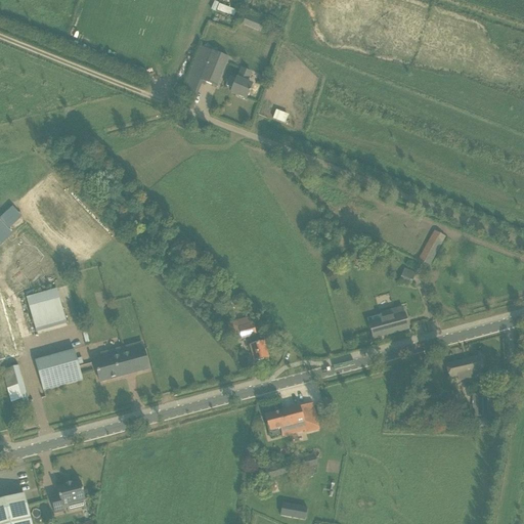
[(233,15),(236,6),(221,1),(218,11),(233,15)]
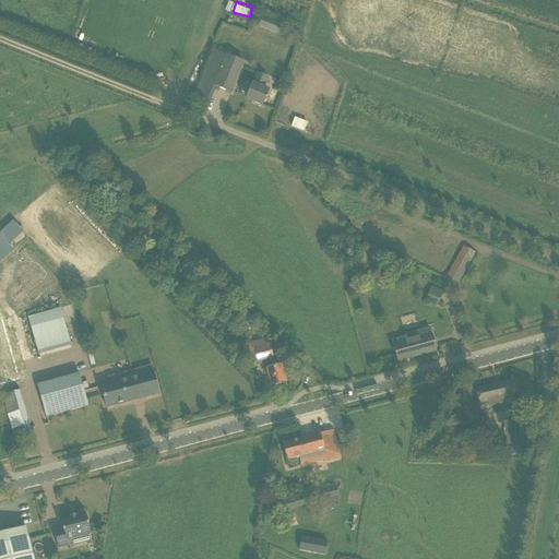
[(259,26),(273,32),(277,21),(263,15),(259,26)]
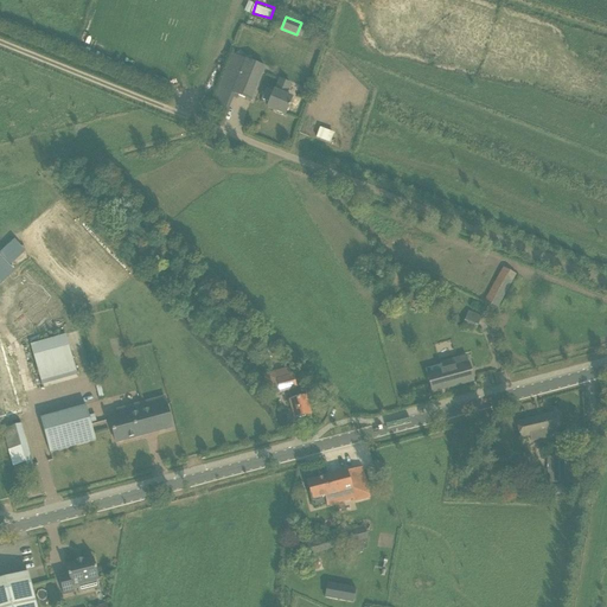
[(232,93),(251,101),(264,68),(246,59),(232,93)]
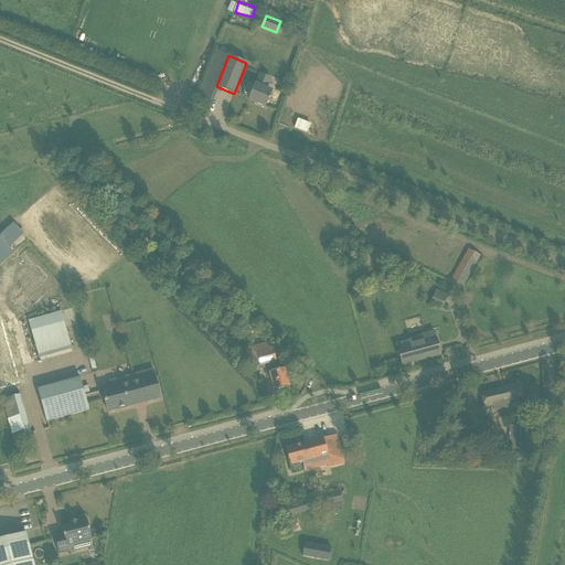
[(272,78),(260,73),(255,86),(247,83),(243,93),(251,96),(248,100),(265,107),(273,91),(267,88),(272,78)]
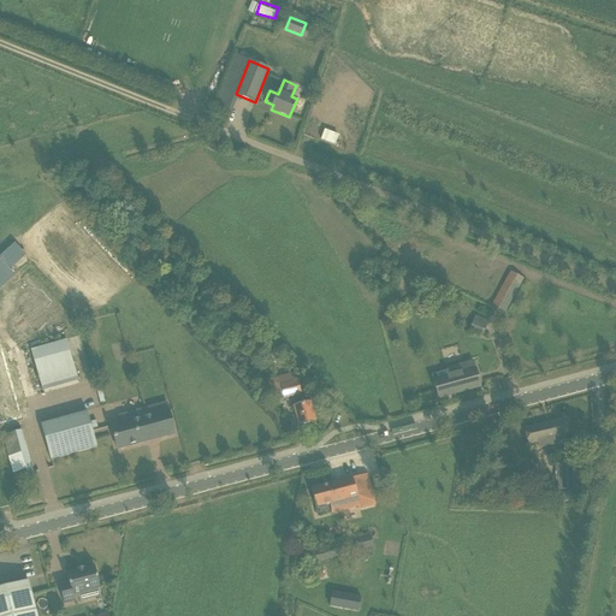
[(15,242),(0,254),(0,259),(10,270),(25,254),(15,242)]
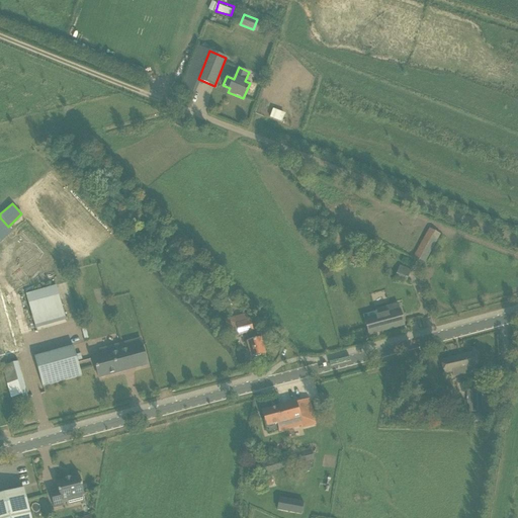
[(425,263),(434,245),(440,235),(430,229),(414,257),(425,263)]
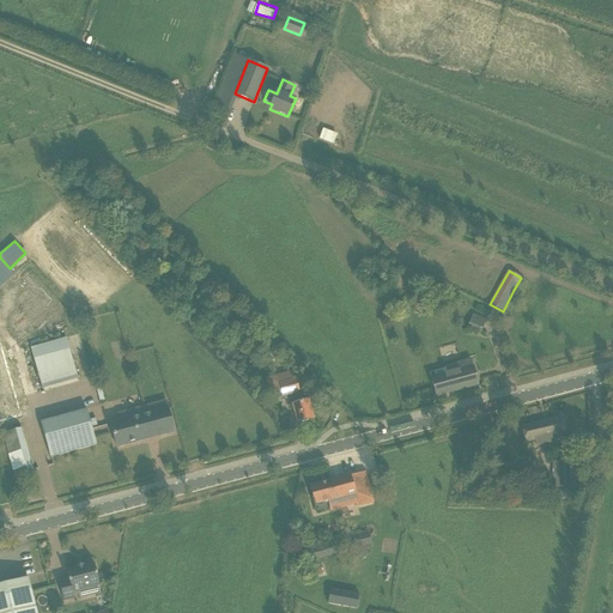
[(234,309),(225,313),(229,323),(238,320),(234,309)]
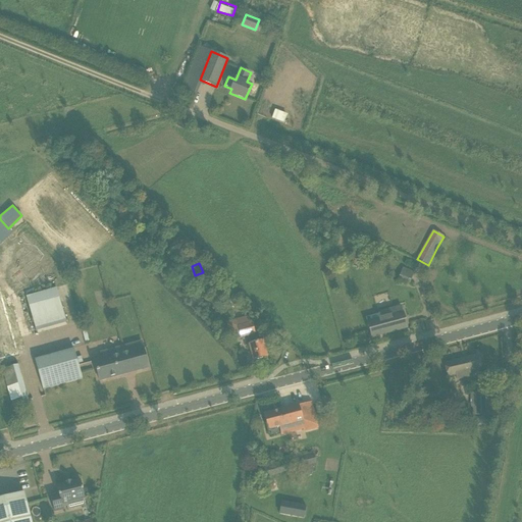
[(414,272),(403,267),(398,278),(409,283),(414,272)]
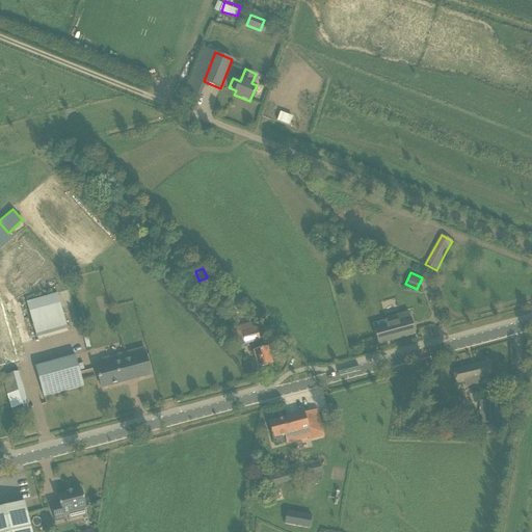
[(37,338),(69,329),(61,302),(30,312),(37,338)]
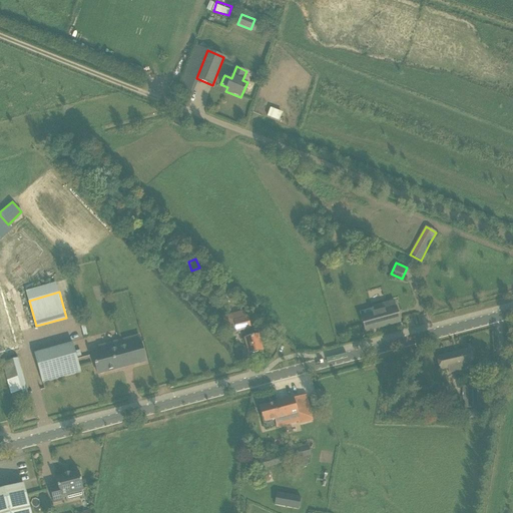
[(361,317),(365,333),(401,324),(397,308),(396,308),(395,302),(374,307),(376,313),(361,317)]
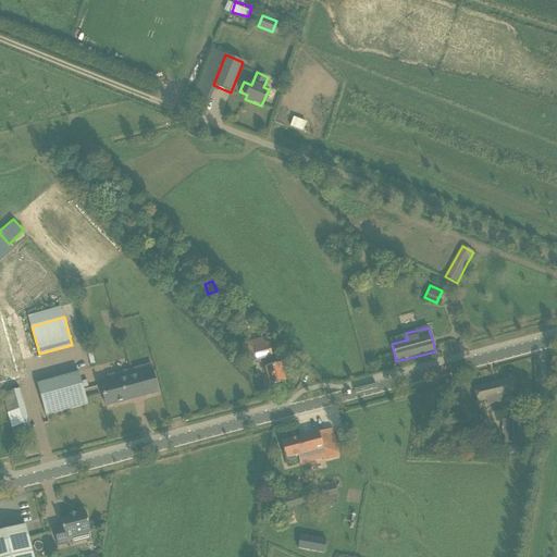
[(267,369),(271,385),(285,381),(281,363),(274,364),(272,357),(273,357),(270,344),(252,348),(257,361),(264,359),(267,369)]
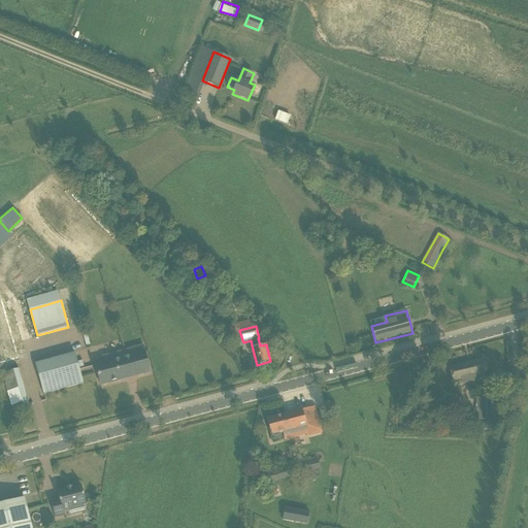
[(101,356),(103,363),(95,365),(101,386),(151,372),(144,352),(113,360),(112,353),(101,356)]
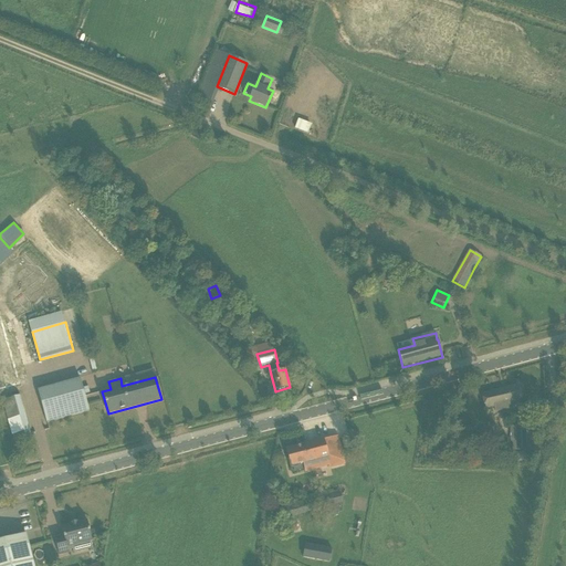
[(81,379),(38,390),(46,422),(90,411),(81,379)]
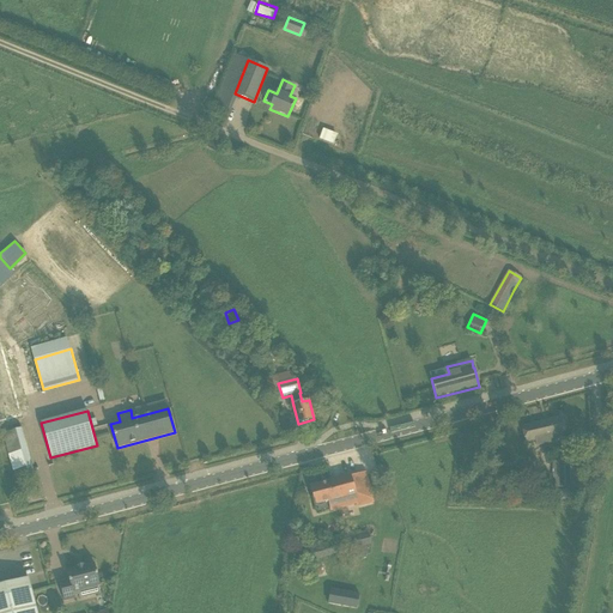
[(565,435),(562,417),(521,426),(526,443),(535,441),(536,447),(553,442),(552,437),(565,435)]
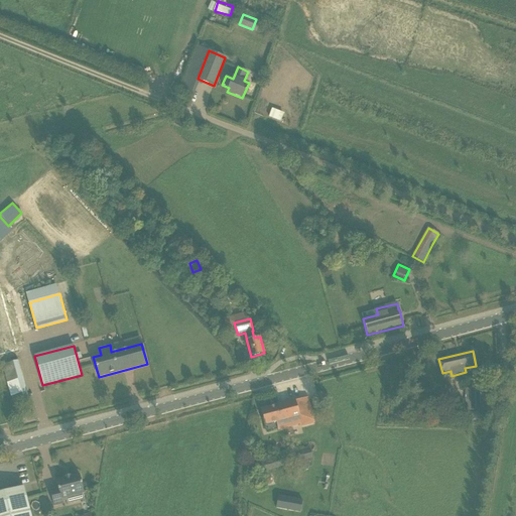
[(28,396),(18,361),(2,365),(12,401),(28,396)]
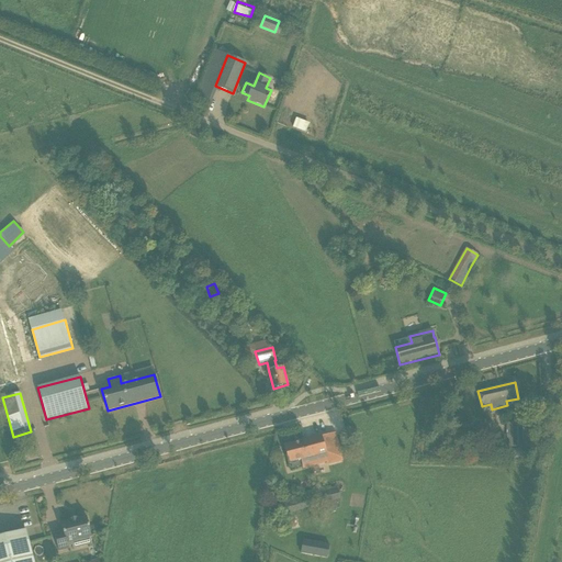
[(523,448),(523,438),(523,423),(506,423),(506,448),(523,448)]
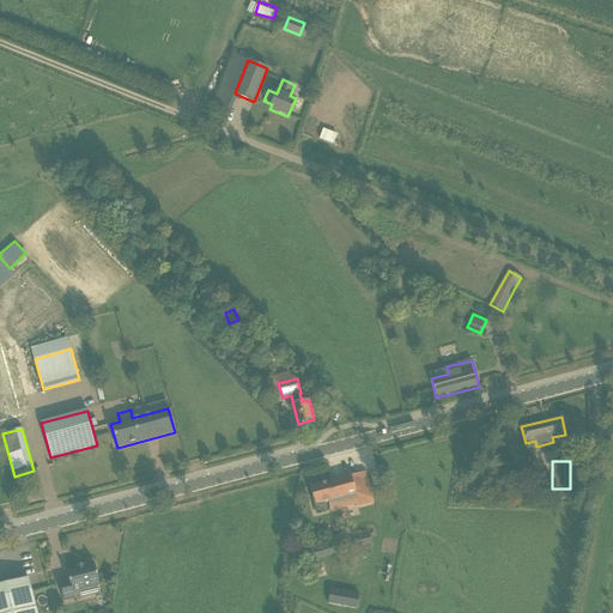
[(372,503),(365,473),(351,477),(351,475),(310,487),(315,505),(328,502),(331,511),(350,507),(358,504),(358,507),(372,503)]
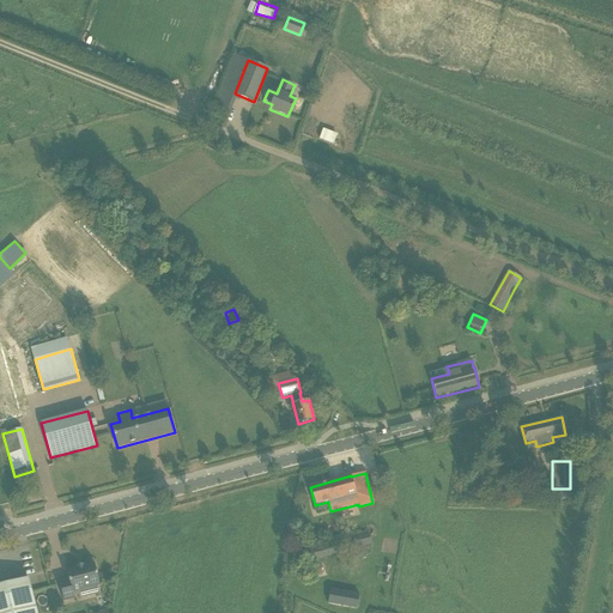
[(589,474),(586,483),(594,486),(598,477),(589,474)]
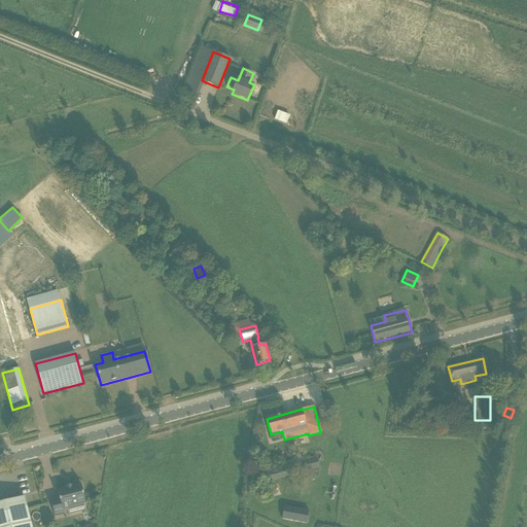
[(316,456),(257,472),(260,484),(300,472),(302,481),(317,477),(315,468),(320,467),(316,456)]
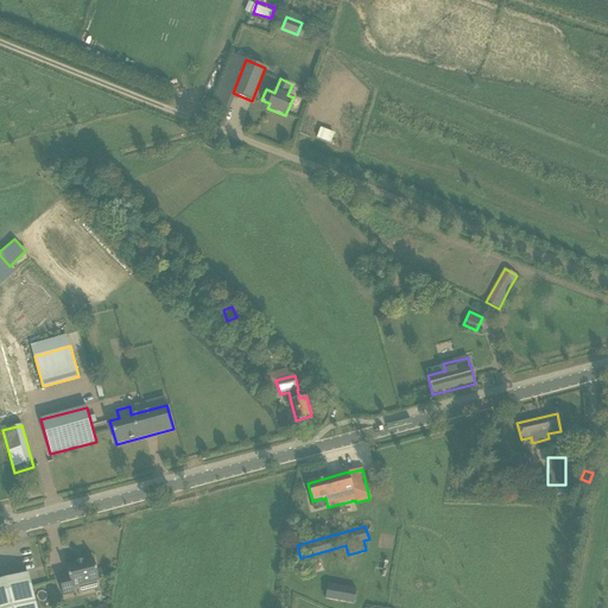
[(68,575),(58,577),(63,596),(74,594),(73,587),(99,580),(94,559),(84,562),(83,561),(75,562),(76,564),(65,567),(68,575)]
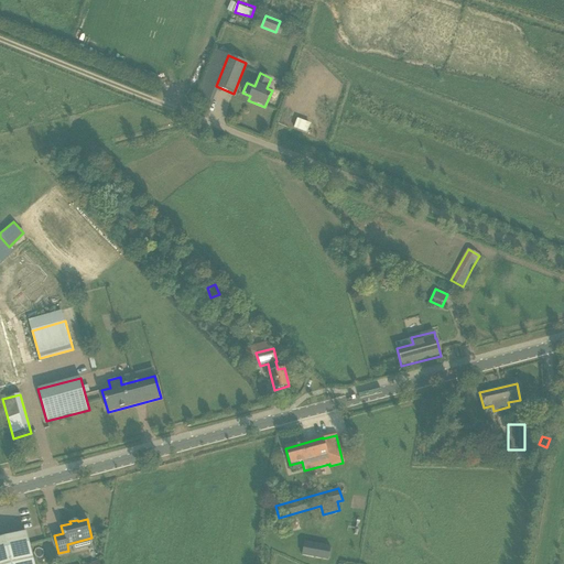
[(0,563),(34,563),(26,532),(4,538),(3,537),(0,537),(0,563)]
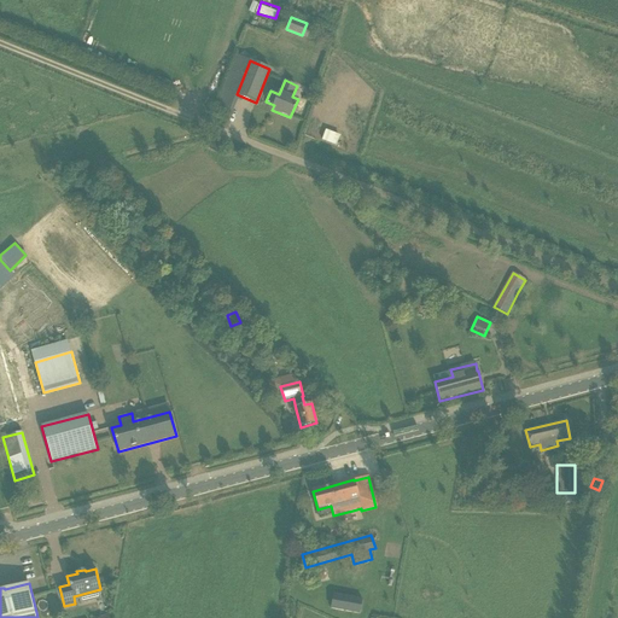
[(330,607),(360,613),(363,598),(333,592),(330,607)]
